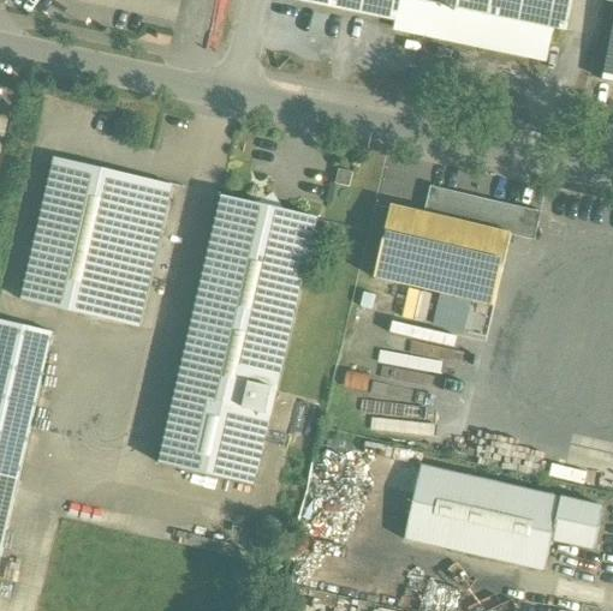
[(316,0),(394,16),(397,0),(436,0),(564,27),(569,0),(316,0)]
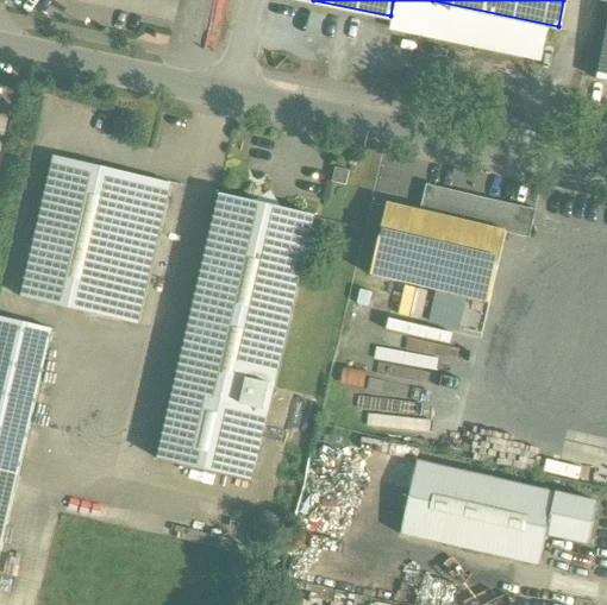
[(606,8),(595,71),(606,73),(606,8)]
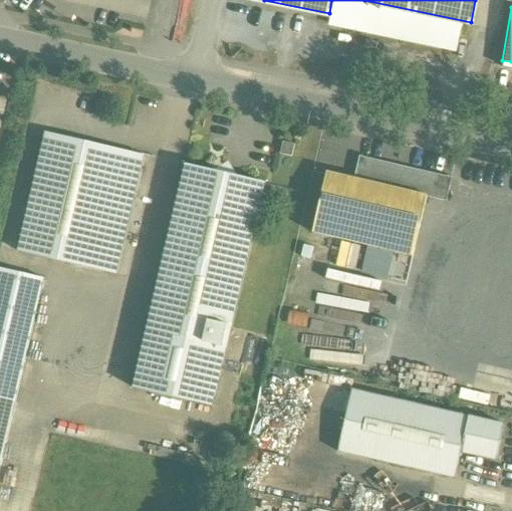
[(143,153),(44,130),(16,249),(115,272),(143,153)]
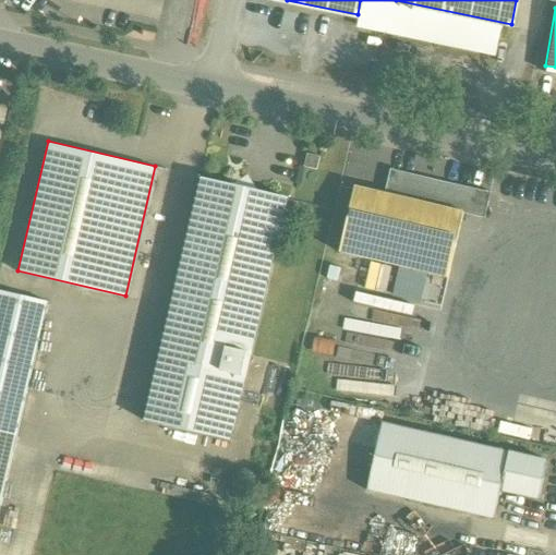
[(318,155),(305,152),(303,164),(315,167),(318,155)]
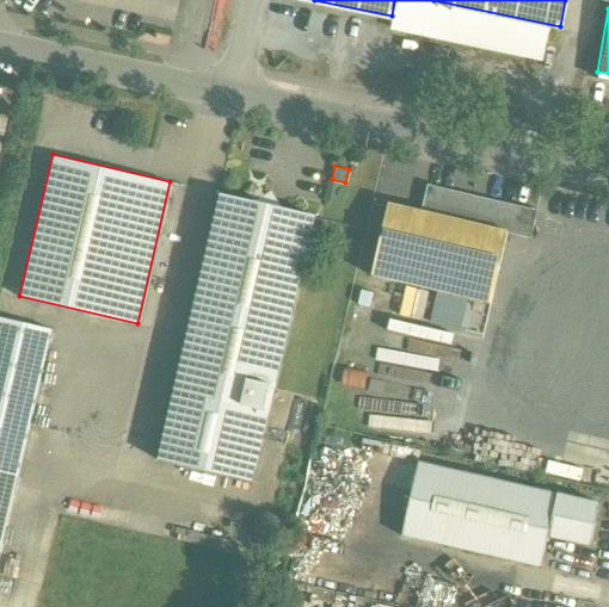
[(419,210),(505,231),(529,237),(535,209),(425,184),(419,210)]
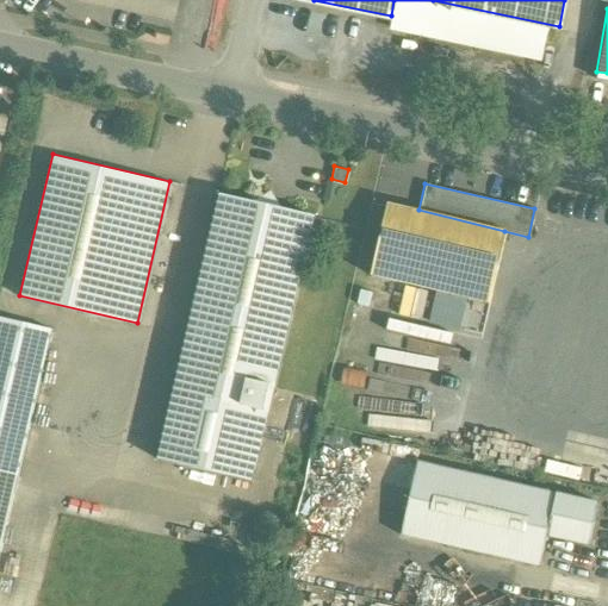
[(242,199),(218,193),(156,457),(252,479),(314,216),(290,210),(278,206),(268,191),(254,200),(242,198),(242,199)]
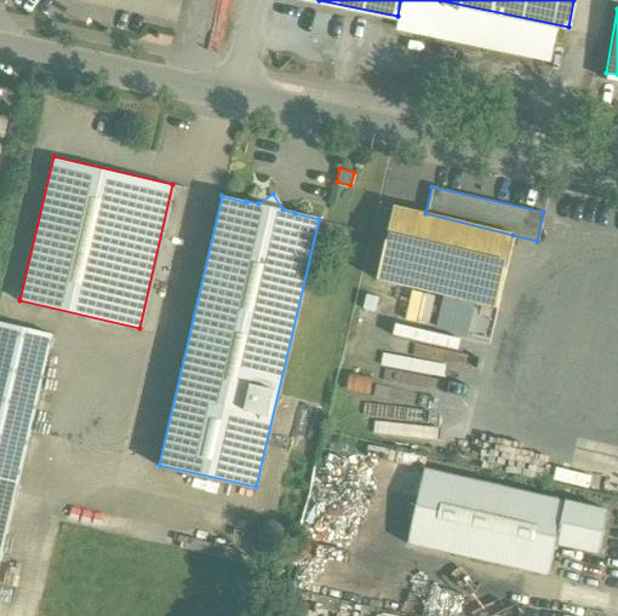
[(425,213),(392,206),(376,277),(496,306),(513,235),(425,213)]
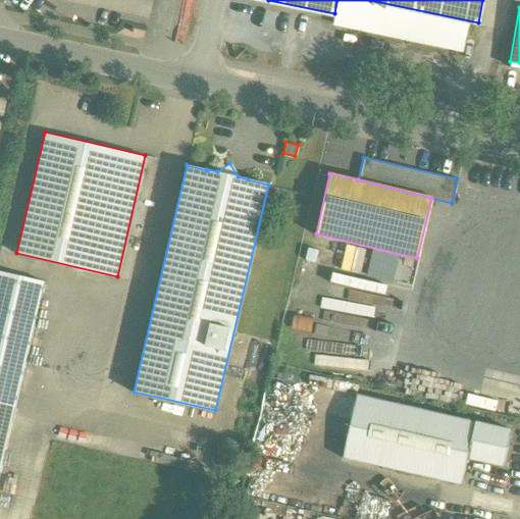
[(43,280),(0,269),(0,404),(13,407),(43,280)]
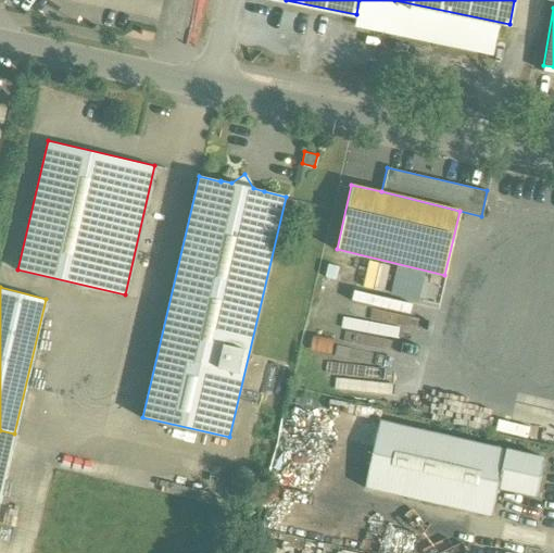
[(506,448),(379,419),(365,486),(491,515),(498,488),(506,448)]
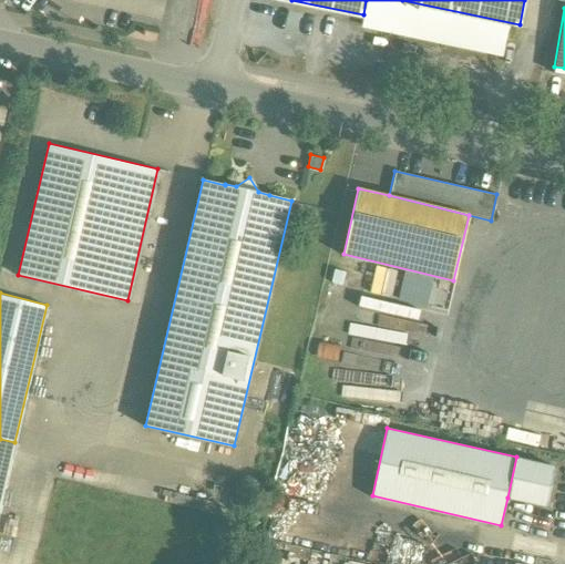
[(0,501),(14,442),(0,439),(0,501)]
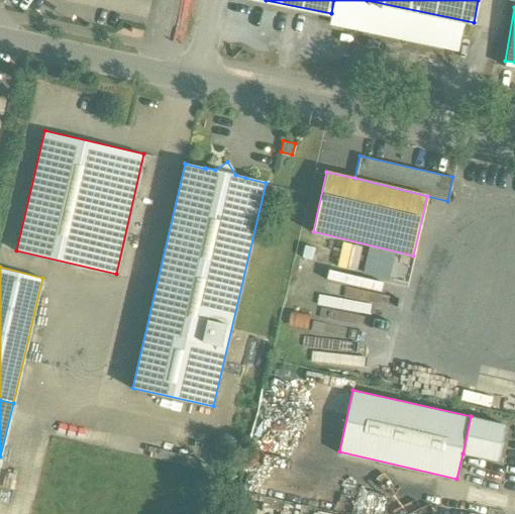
[(507,425),(471,416),(462,453),(499,460),(507,425)]
